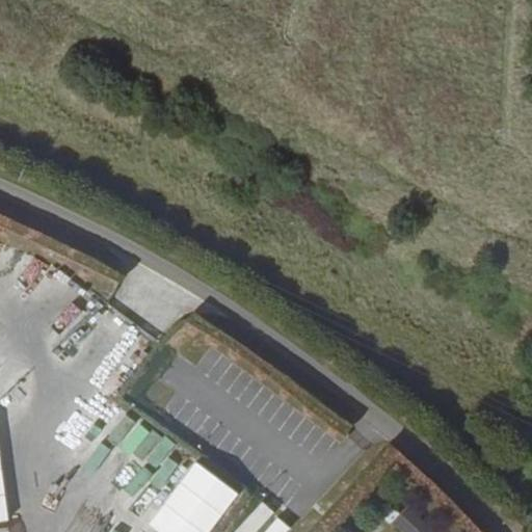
[(96,357),(106,367),(123,348),(112,339),(96,357)]
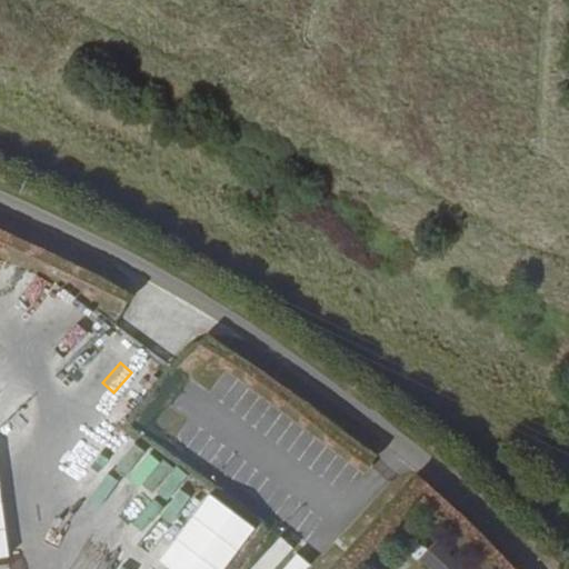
[(163,503),(183,477),(158,457),(138,483),(163,503)]
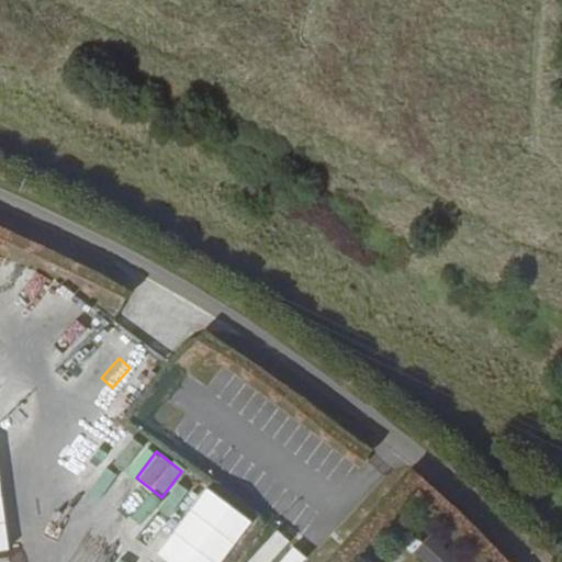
[(0,561),(11,561),(0,467),(0,561)]
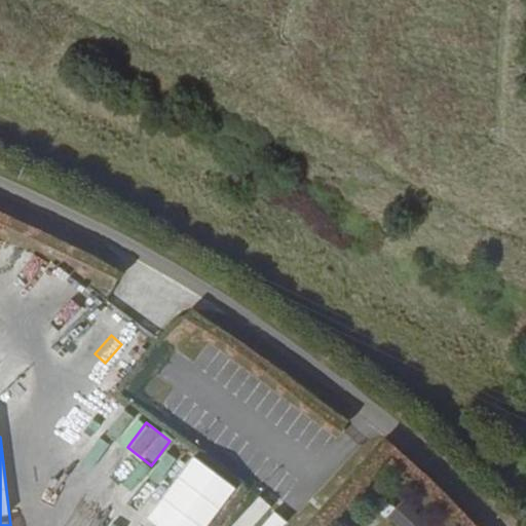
[(145,525),(155,508),(145,502),(157,479),(134,467),(118,497),(115,495),(100,525),(145,525)]
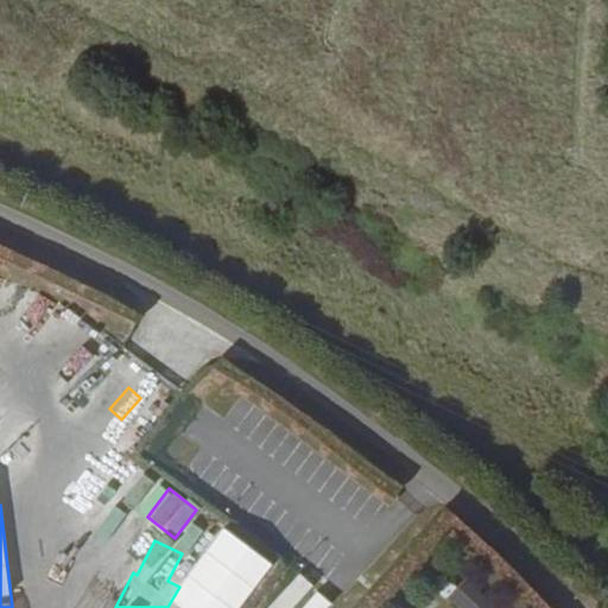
[(260,593),(280,563),(267,553),(247,583),(260,593)]
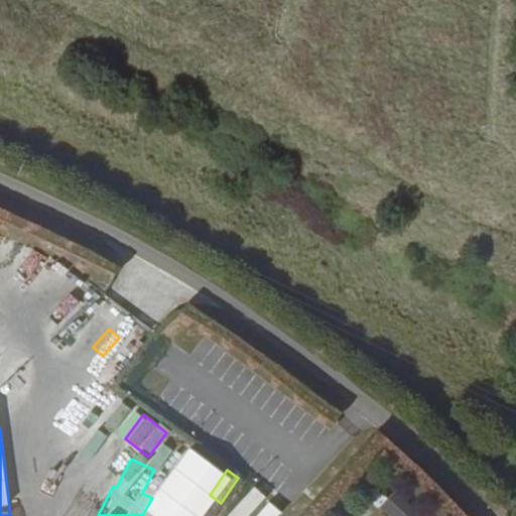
[(278,515),(283,511),(255,485),(226,515),(278,515)]
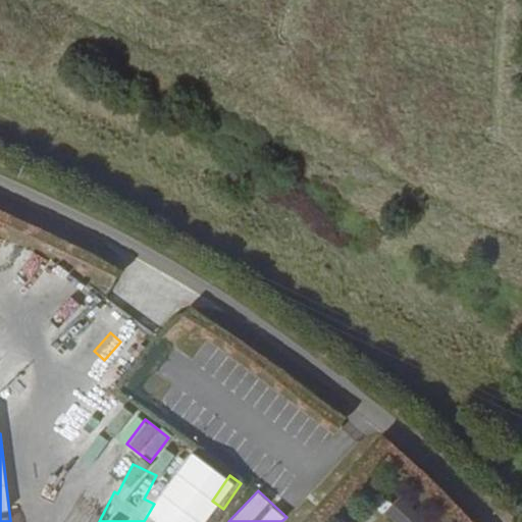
[(394,521),(429,521),(402,493),(383,512),(394,521)]
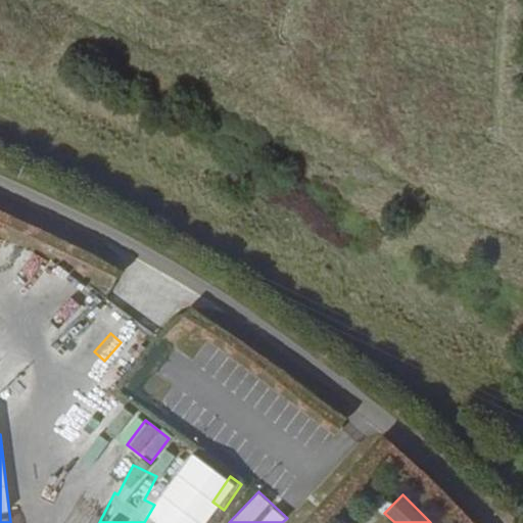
[(78,501),(66,522),(80,522),(89,506),(78,501)]
